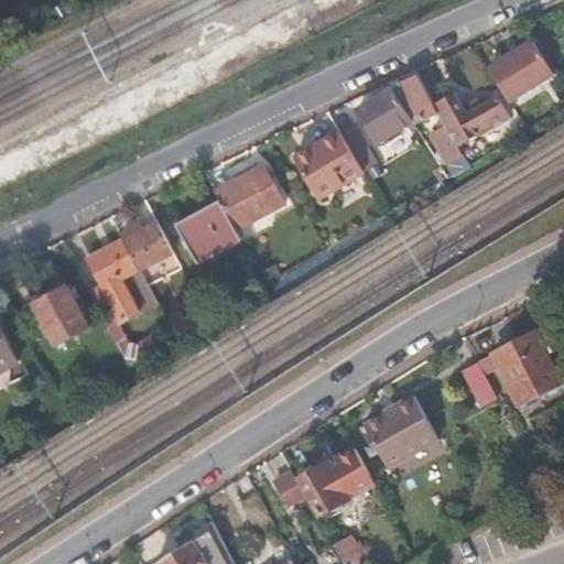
[(533,41),(489,67),(509,100),(553,74),(533,41)]
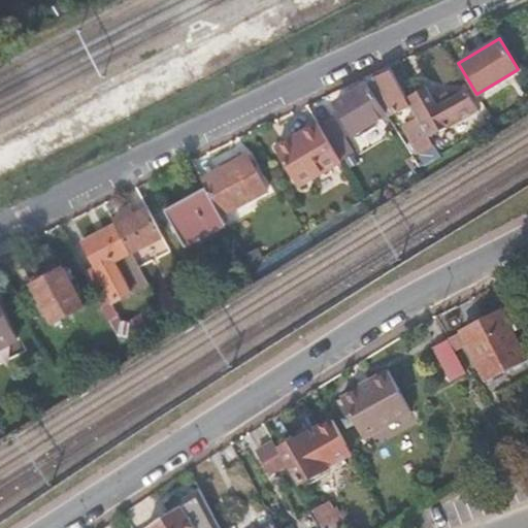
[(408,93),(422,87),(409,61),(396,67),(408,93)]
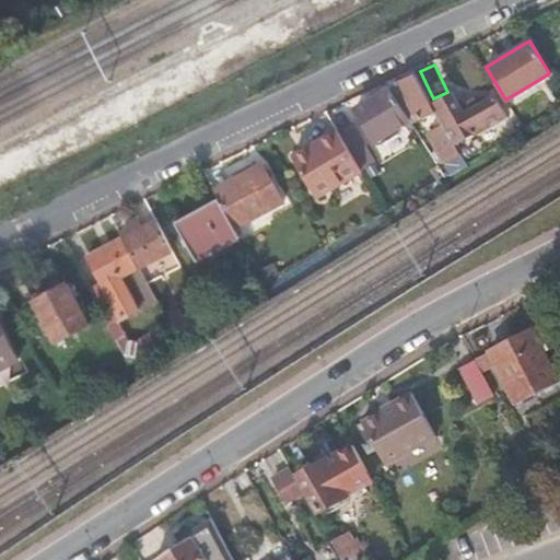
[(406,78),(391,85),(391,86),(410,118),(411,121),(436,111),(431,103),(411,68),(403,72),(406,78)]
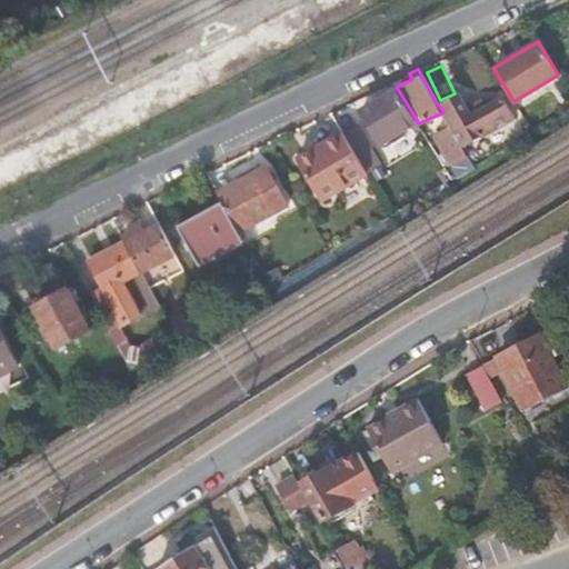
[(417,120),(397,88),(362,109),(381,141),(417,120)]
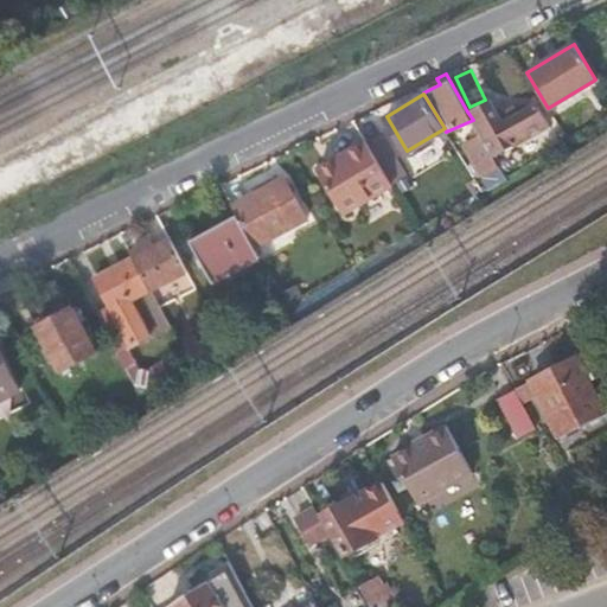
[(480,133),(493,155),(548,123),(537,104),(508,121),(504,115),(499,119),(487,100),(467,112),(473,120),(480,133)]
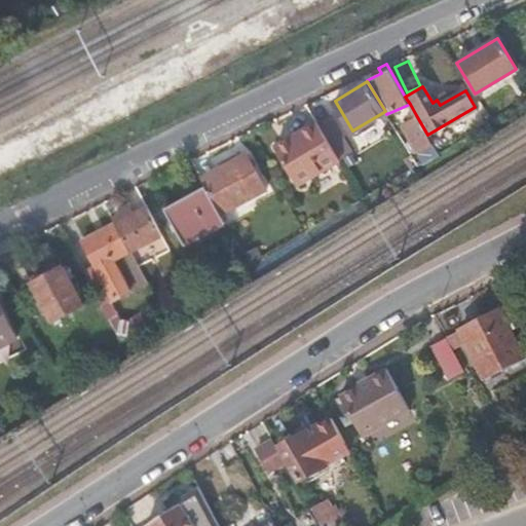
[(411,154),(418,166),(439,154),(427,135),(416,115),(402,122),(418,150),(411,154)]
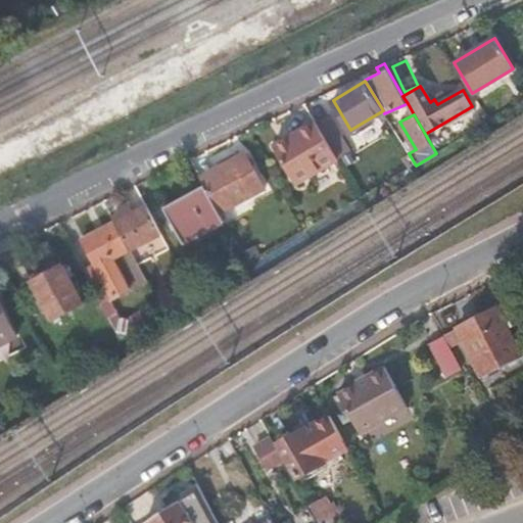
[(331,115),(318,123),(332,146),(344,138),(331,115)]
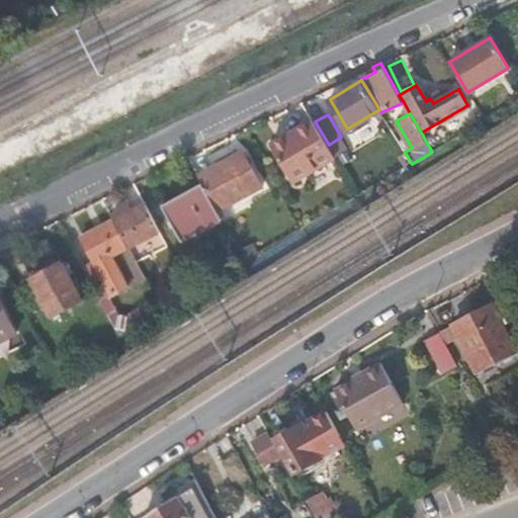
[(294,182),(336,158),(314,120),(272,145),(294,182)]
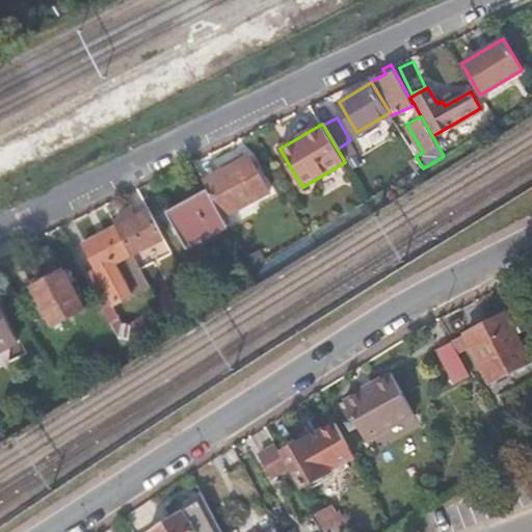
[(209,189),(224,216),(270,191),(250,156),(205,182),(209,189)]
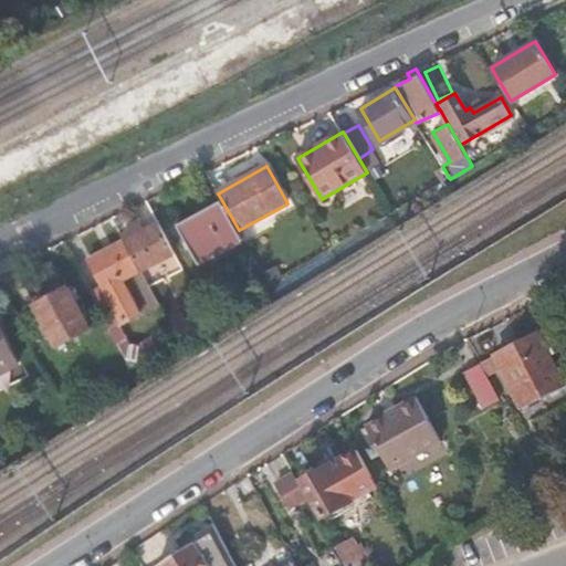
[(218,254),(244,240),(239,230),(222,201),(179,226),(200,264),(215,257),(216,259),(219,257),(218,254)]
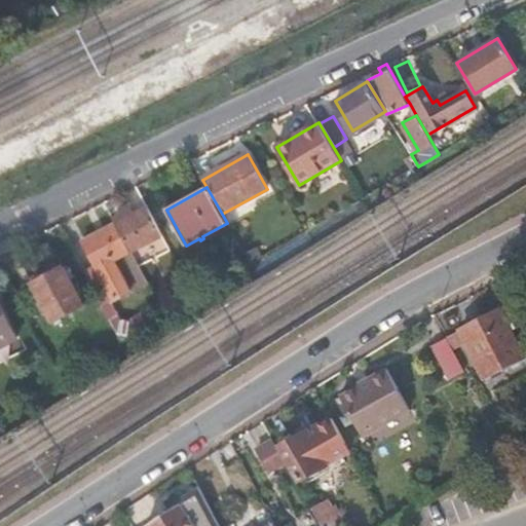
[(362,194),(364,198),(371,194),(368,190),(362,194)]
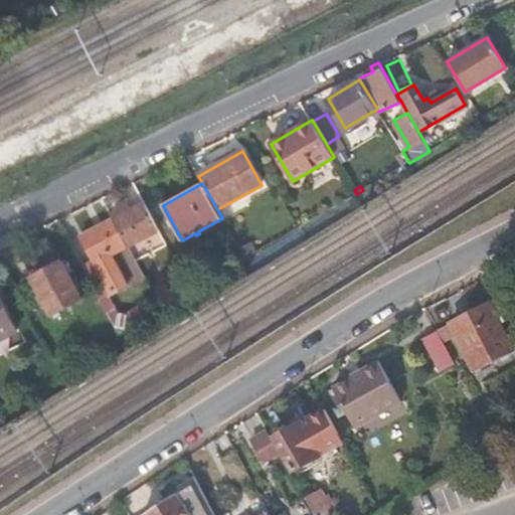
[(123,235),(123,236),(154,220),(139,192),(128,198),(122,188),(112,193),(115,199),(106,204),(108,209),(123,235)]
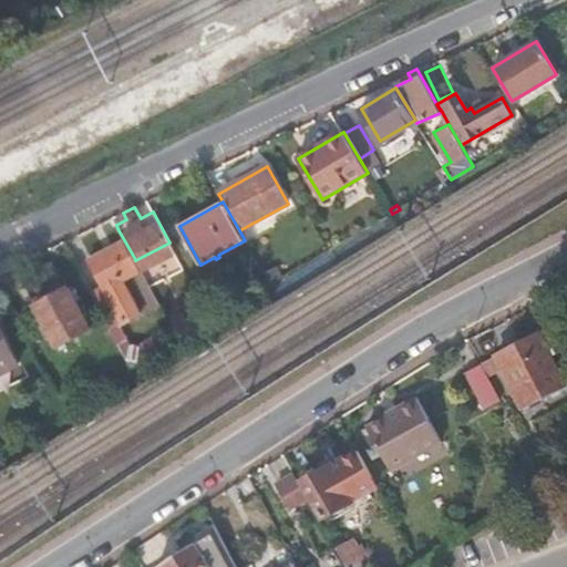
[(117,268),(135,259),(119,230),(78,251),(96,286),(117,322),(141,310),(117,268)]
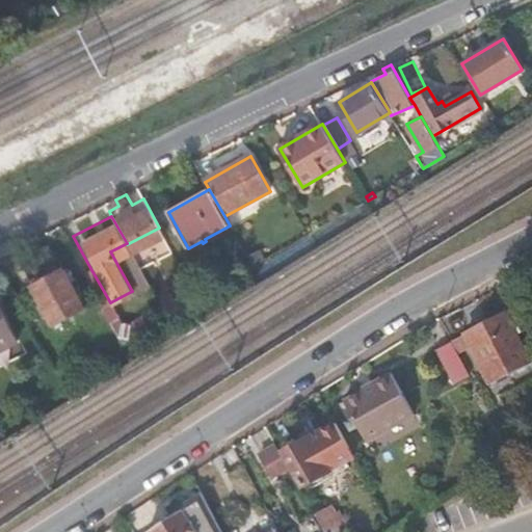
[(64,269),(33,287),(40,299),(35,301),(45,319),(49,316),(53,325),(85,308),(64,269)]
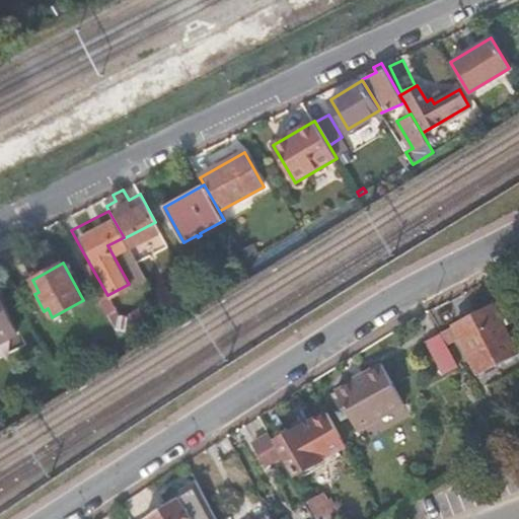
[(0,301),(0,341),(15,334),(0,301)]
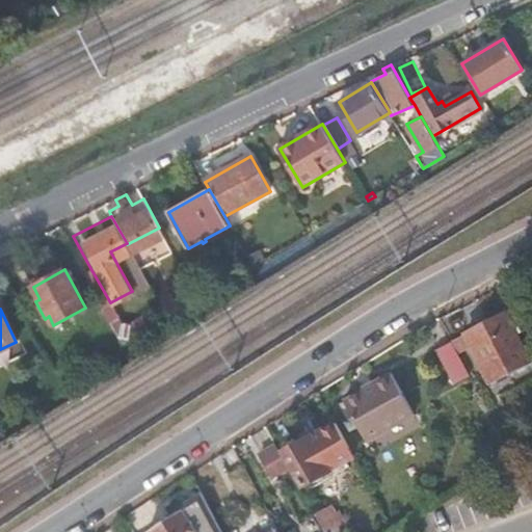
[(531,361),(507,314),(467,335),(491,382),(531,362),(531,361)]
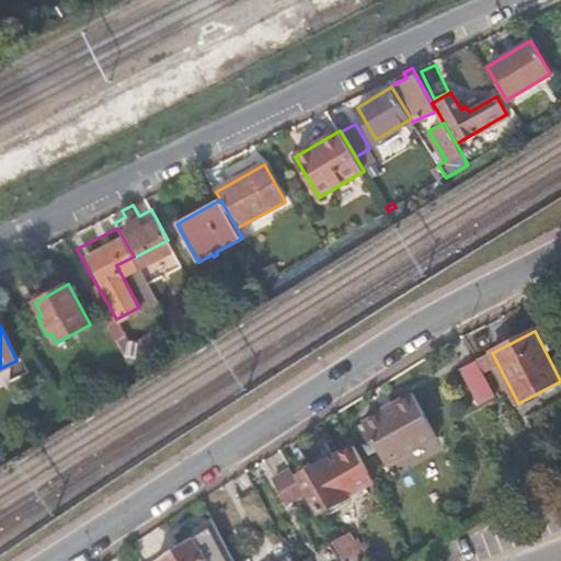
[(496,395),(477,361),(461,369),(480,404),(496,395)]
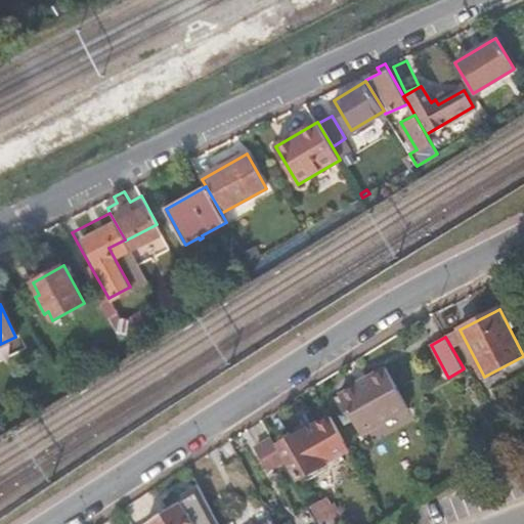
[(359,385),(358,384),(341,394),(362,433),(409,406),(387,365),(368,375),(370,379),(359,385)]
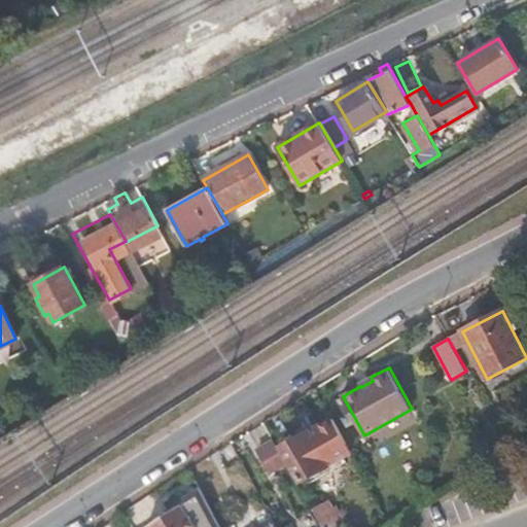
[(309,431),(282,446),(302,481),(328,466),(309,431)]
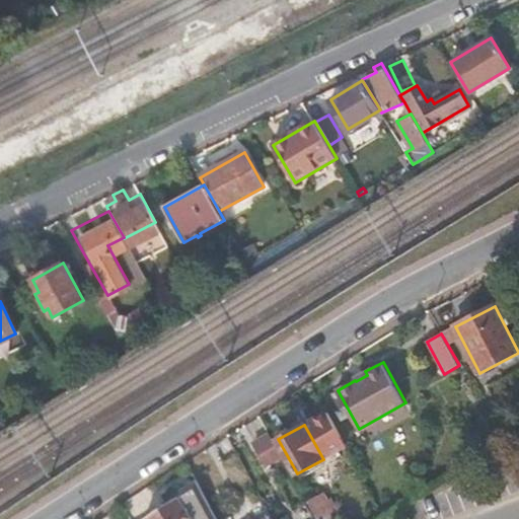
[(266,465),(283,457),(268,430),(252,438),(266,465)]
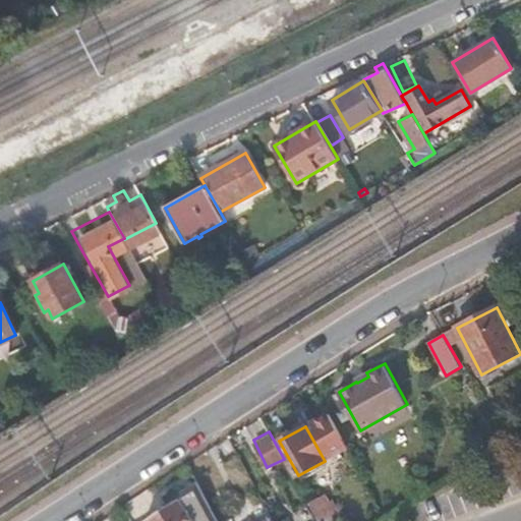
[(180,499),(146,520),(218,520),(201,490),(182,503),(180,499)]
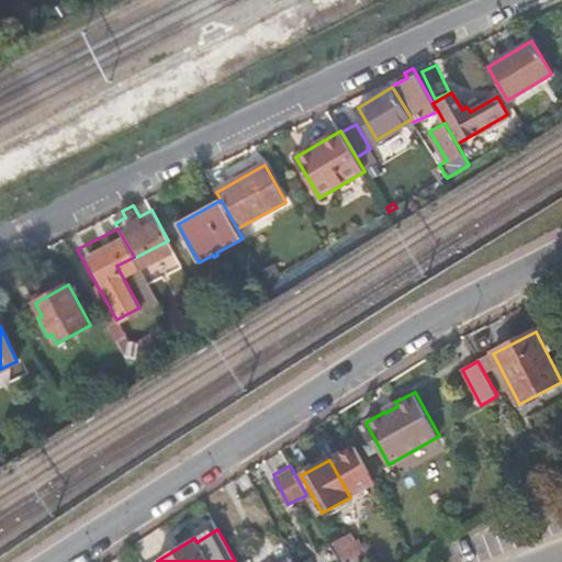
[(333,543),(341,561),(345,561),(358,555),(347,536),(333,543)]
